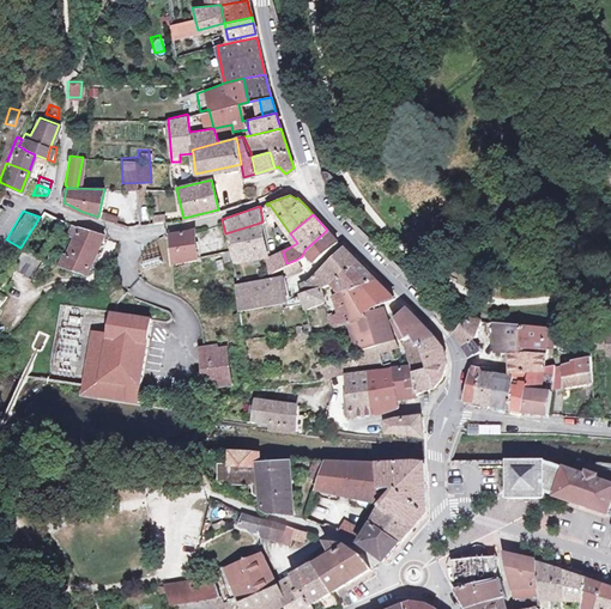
[(266,254),(260,223),(225,233),(228,249),(229,250),(235,249),(237,261),(266,254)]
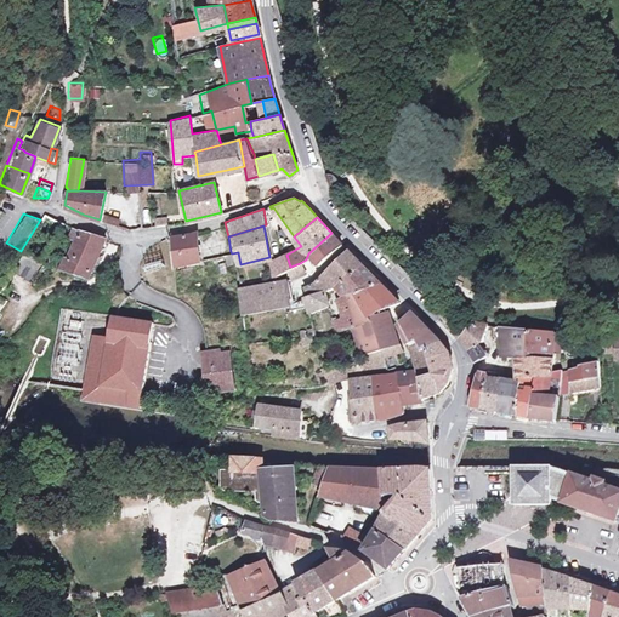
[(72,227),(68,234),(75,236),(63,268),(89,275),(104,236),(72,227)]
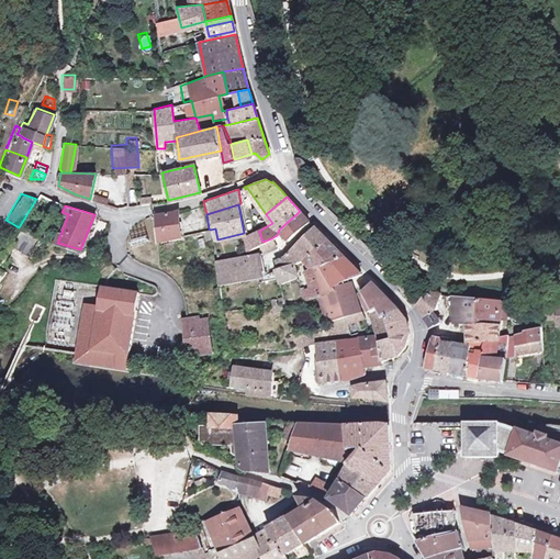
[(157,241),(179,235),(178,210),(154,213),(157,241)]
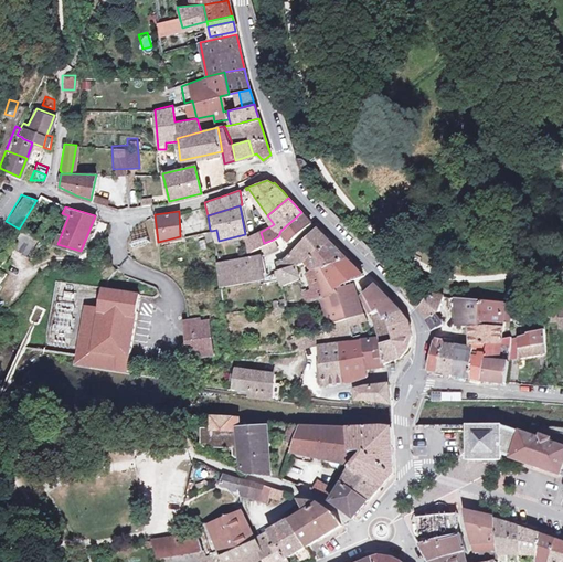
[(310,222),(306,218),(301,212),(280,231),(289,240),(310,222)]
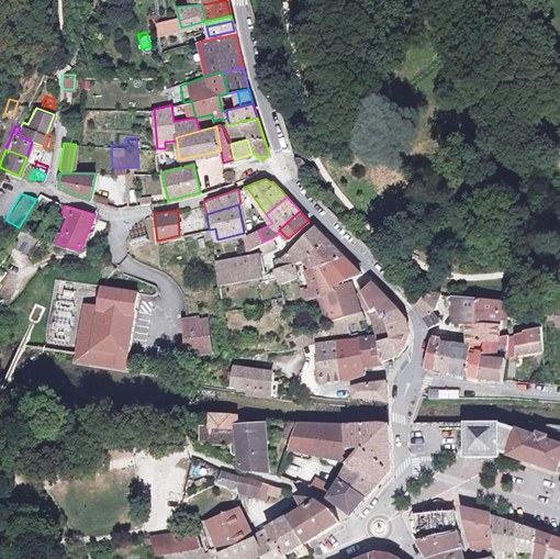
[(279,267),(294,261),(305,257),(327,239),(322,233),(314,226),(284,255),(276,259),(279,267)]
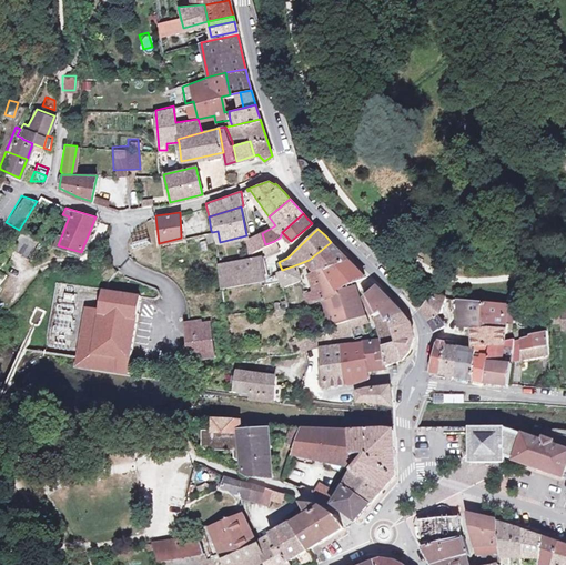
[(251,252),(262,246),(265,244),(262,233),(246,240),(249,251),(249,252),(251,252)]
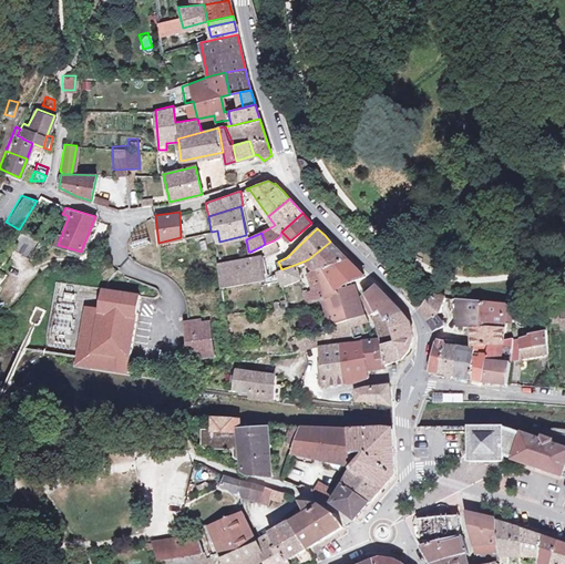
[(22,238),(18,248),(26,253),(31,242),(22,238)]
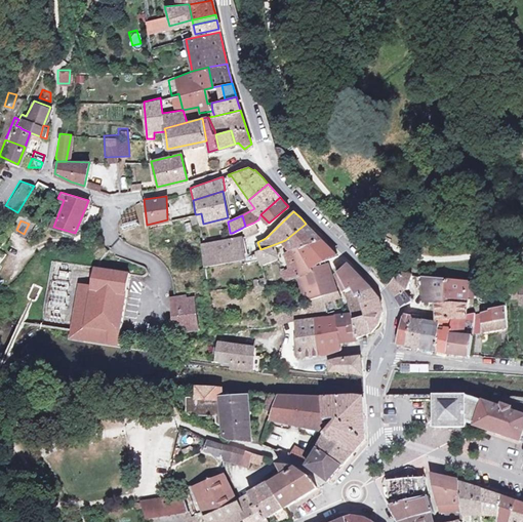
[(245,226),(242,228),(246,234),(256,229),(253,223),(245,226)]
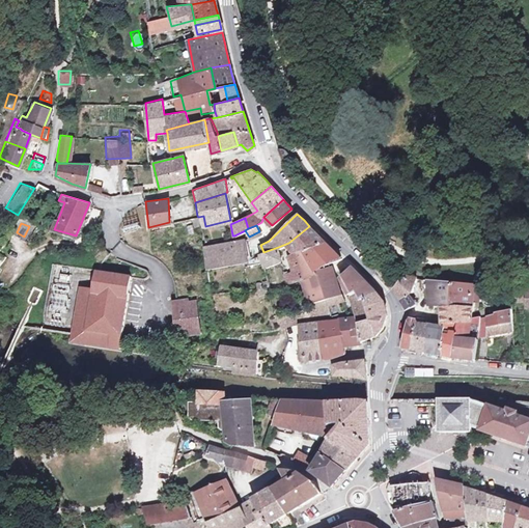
[(317,233),(309,226),(288,243),(297,250),(325,241),(317,233)]
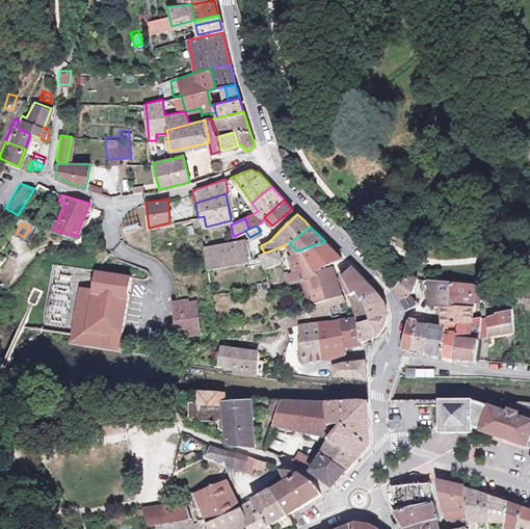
[(205,246),(207,267),(247,261),(243,239),(205,246)]
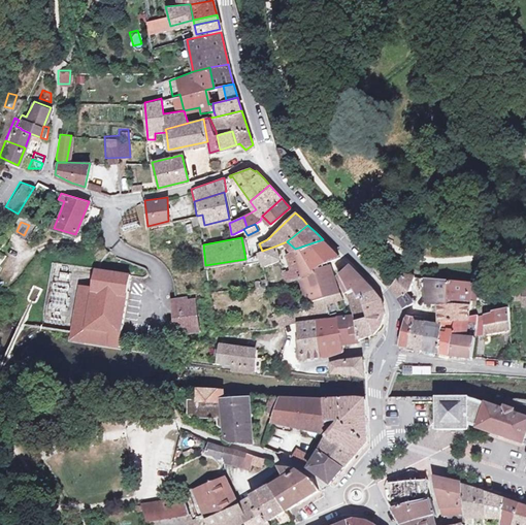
[(338,255),(331,248),(323,239),(295,249),(295,252),(299,276),(305,300),(322,296),(338,291),(327,261),(338,255)]
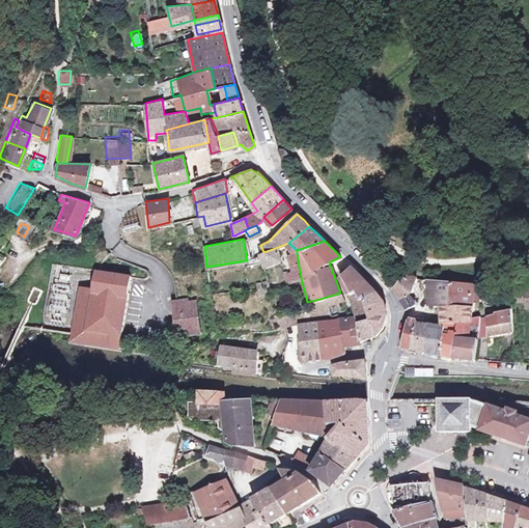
[(281,258),(278,247),(263,252),(258,253),(262,266),(281,258)]
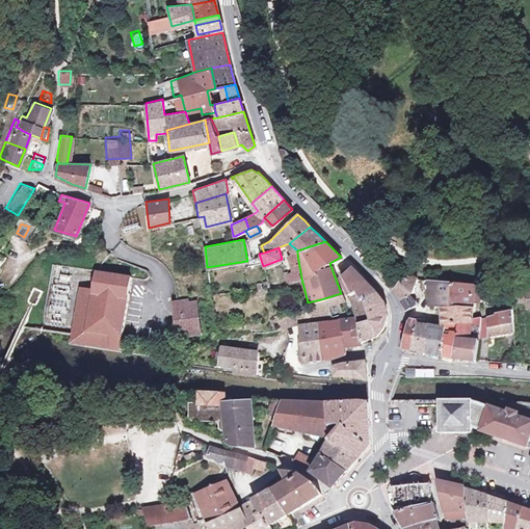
[(301,279),(297,254),(289,256),(292,270),(284,273),(287,283),(301,279)]
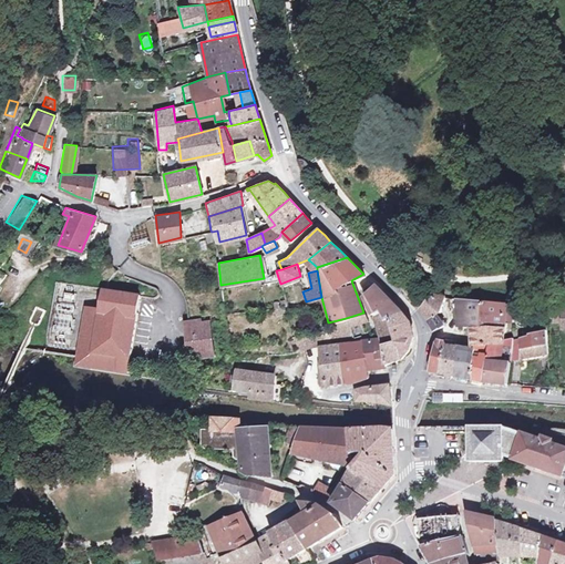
[(288,285),(280,291),(287,300),(295,294),(288,285)]
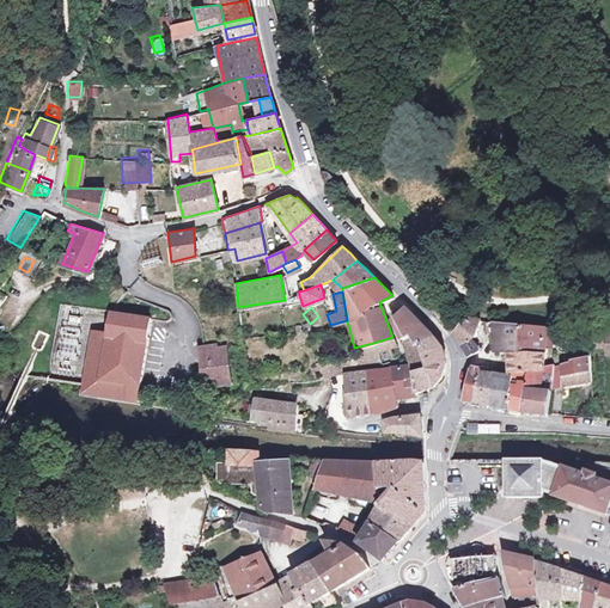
[(392,320),(403,339),(410,336),(415,344),(420,342),(433,335),(428,330),(406,307),(392,320)]
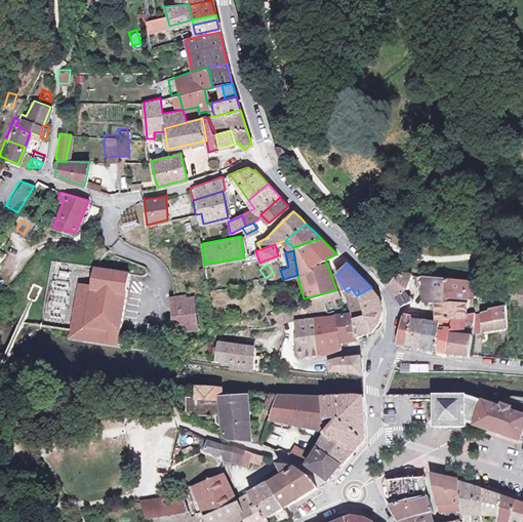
[(79,282),(72,327),(70,334),(117,343),(128,272),(95,267),(92,285),(79,282)]
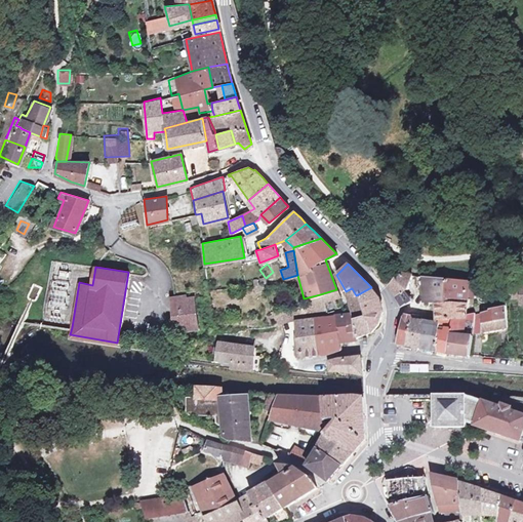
[(400,271),(392,280),(389,284),(395,293),(403,288),(406,287),(411,273),(400,271)]
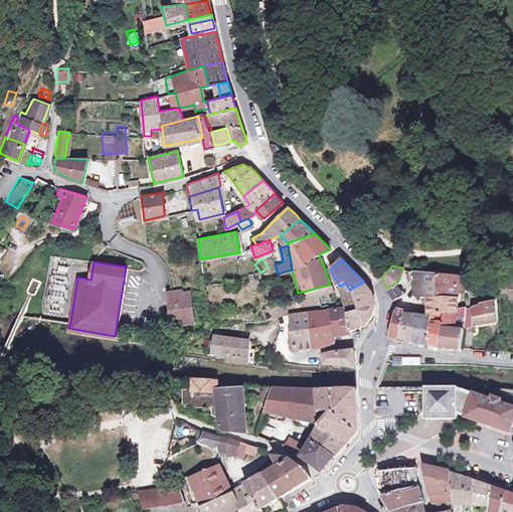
[(459,274),(413,269),(414,293),(428,294),(457,294),(459,274)]
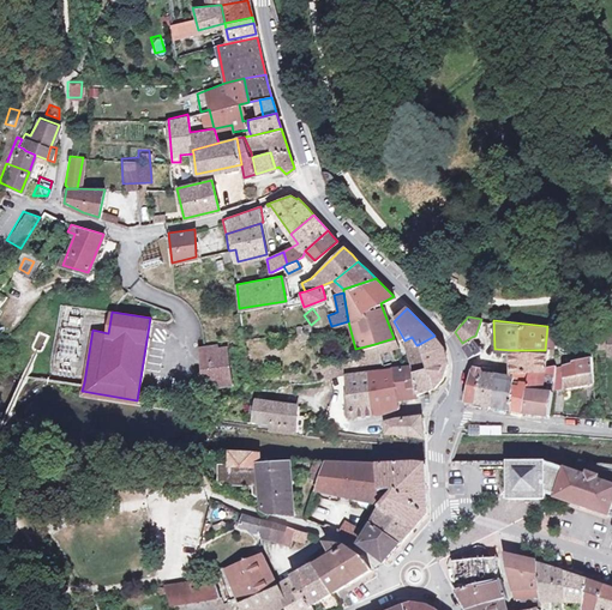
[(609,332),(589,331),(589,340),(600,340),(601,346),(609,345),(609,332)]
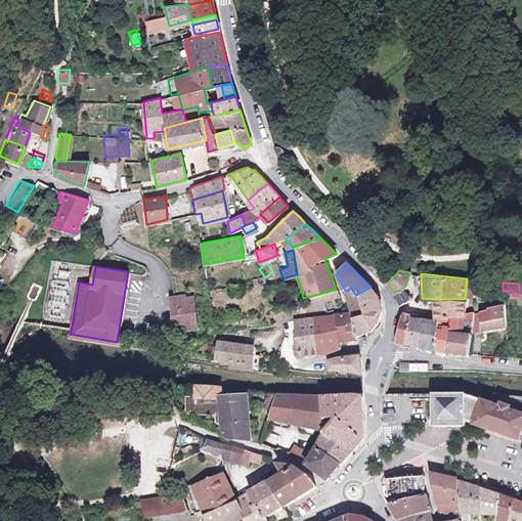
[(371,287),(359,293),(370,330),(376,322),(381,309),(377,296),(371,287)]
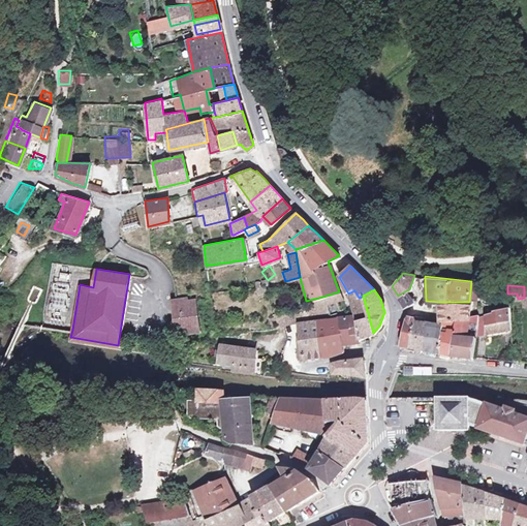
[(348,294),(353,315),(358,338),(373,333),(363,296),(359,298),(354,290),(348,294)]
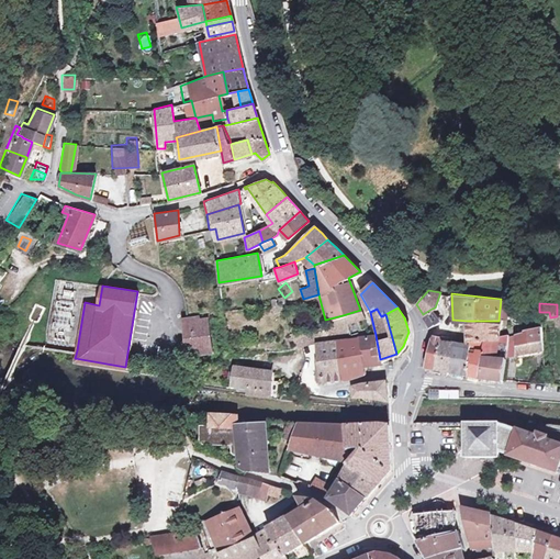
[(423,314),(426,321),(429,325),(439,320),(432,309),(423,314)]
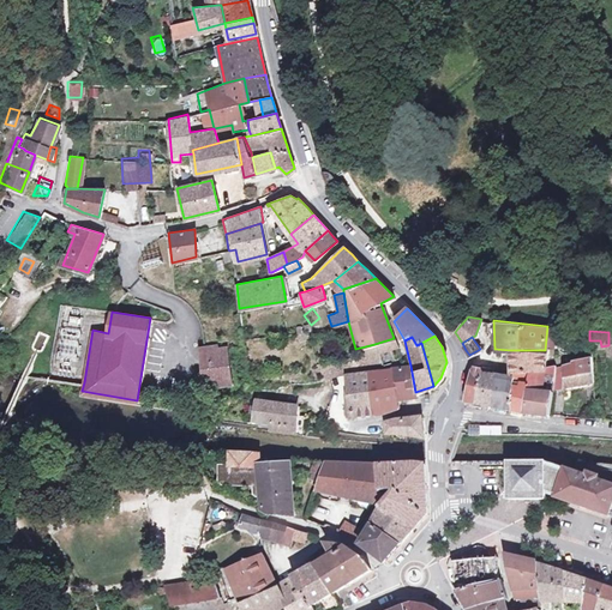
[(376,351),(397,345),(394,338),(375,344),(376,351)]
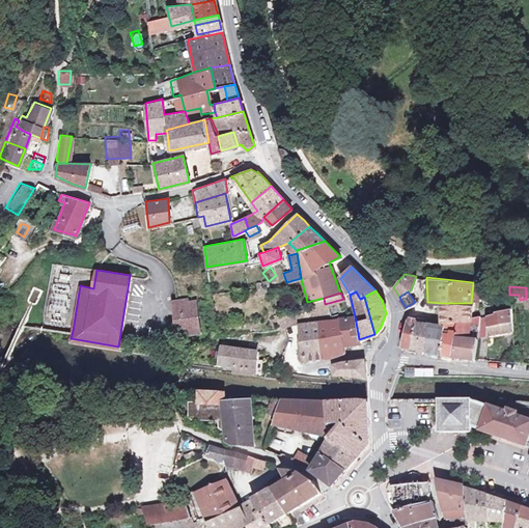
[(187,334),(200,332),(195,300),(188,300),(188,298),(172,300),(175,329),(187,328),(187,334)]
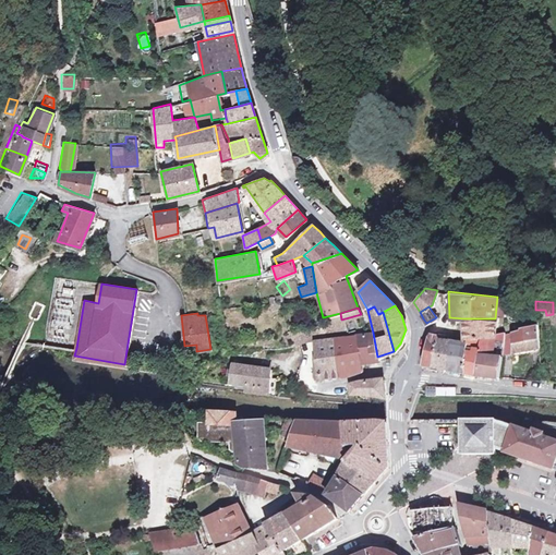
[(340,313),(323,317),(286,328),(290,342),(343,328),(341,320),(340,313)]
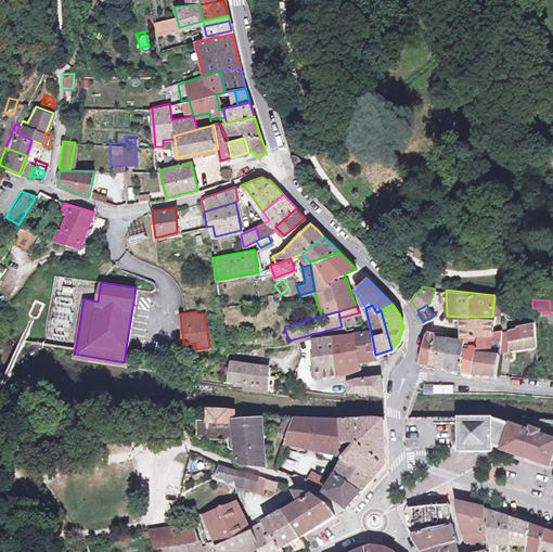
[(491,330),(492,317),(461,317),(461,335),(477,334),(491,334),(491,330)]
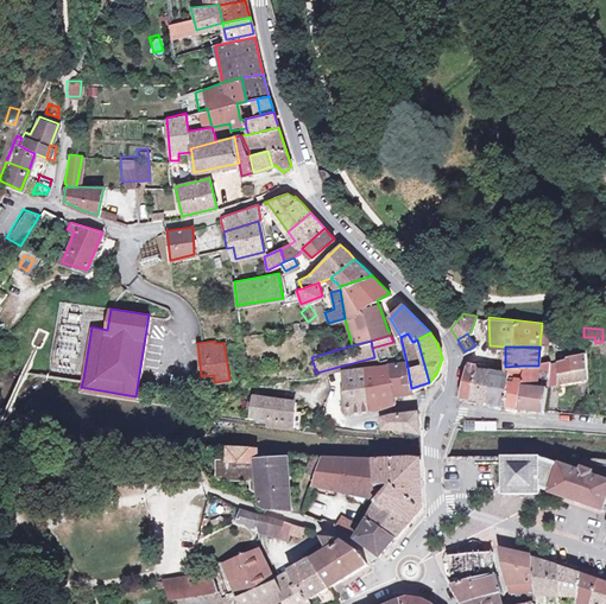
[(585,351),(549,358),(547,380),(587,376),(585,351)]
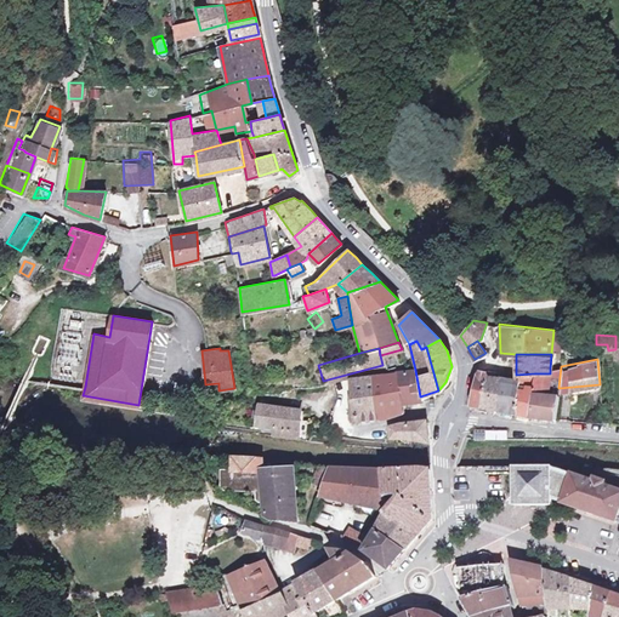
[(550,373),(534,373),(528,413),(555,417),(555,416),(558,388),(561,366),(550,369),(550,373)]
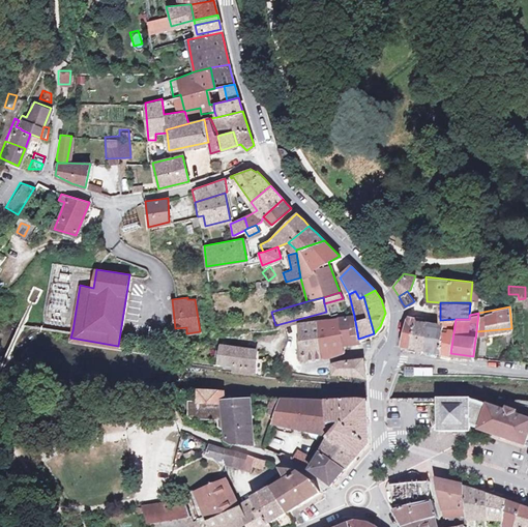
[(423,348),(427,321),(424,321),(424,316),(411,315),(407,319),(402,344),(423,348)]
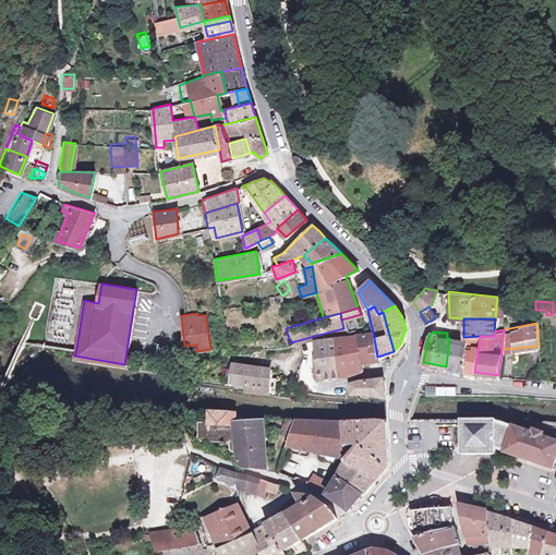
[(373,333),(353,335),(360,359),(361,362),(372,361),(372,358),(377,357),(373,333)]
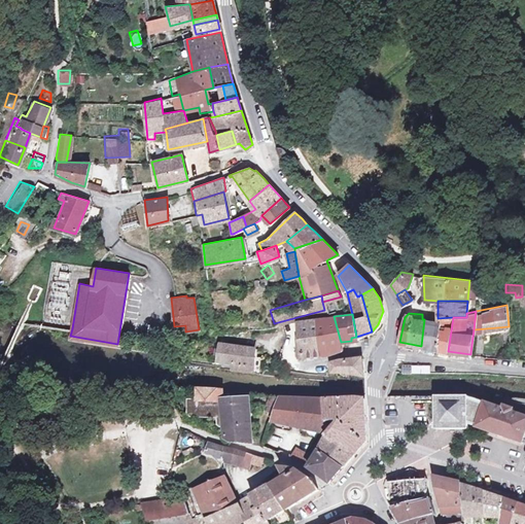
[(341,342),(340,339),(334,316),(326,317),(294,321),(299,342),(295,342),(299,357),(326,353),(342,349),(341,342)]
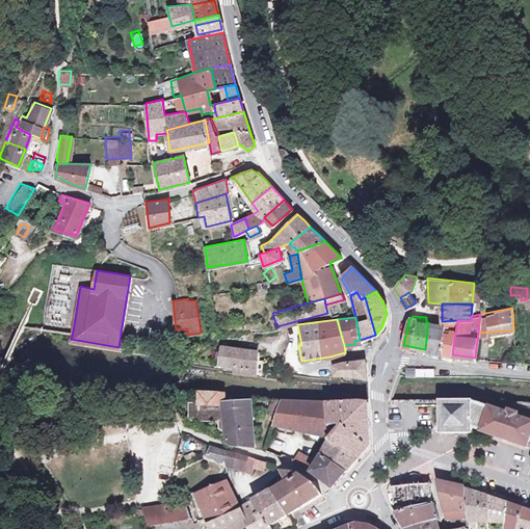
[(452,354),(457,320),(442,321),(442,324),(443,352),(452,354)]
